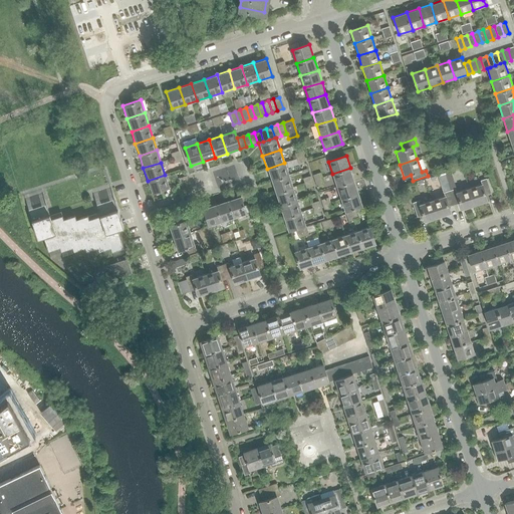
[(288,175),(284,163),(267,169),(271,181),(288,175)]
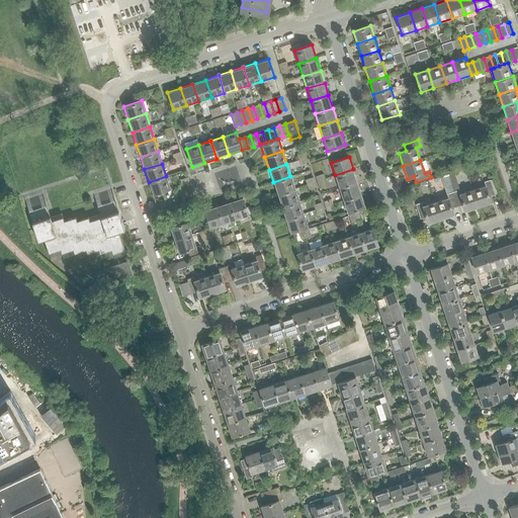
[(357,182),(353,169),(335,175),(339,188),(357,182)]
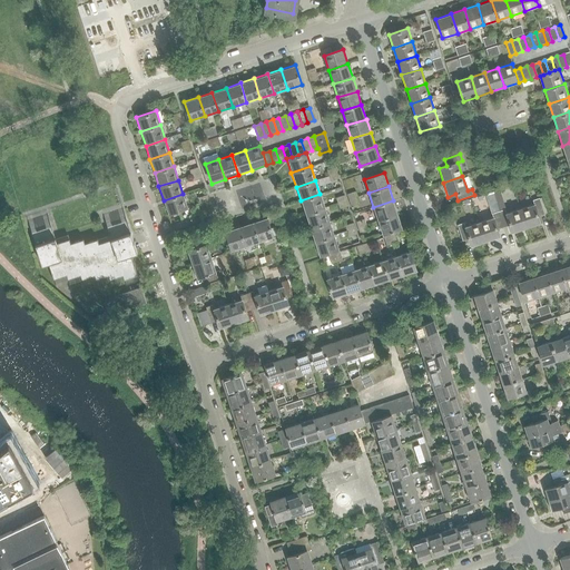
[(492,192),(485,194),(491,214),(492,214),(499,212),(492,192)]
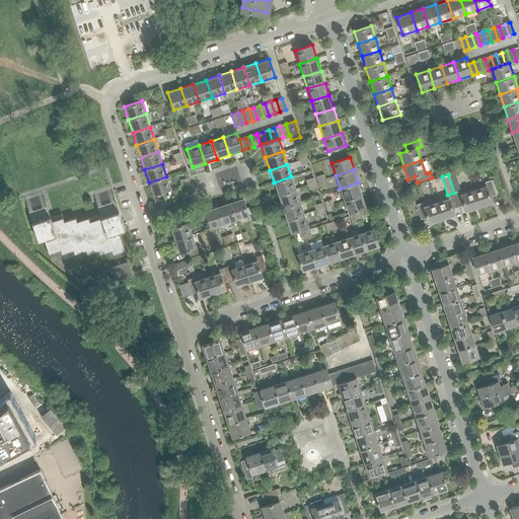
[(170,190),(166,176),(149,182),(153,195),(170,190)]
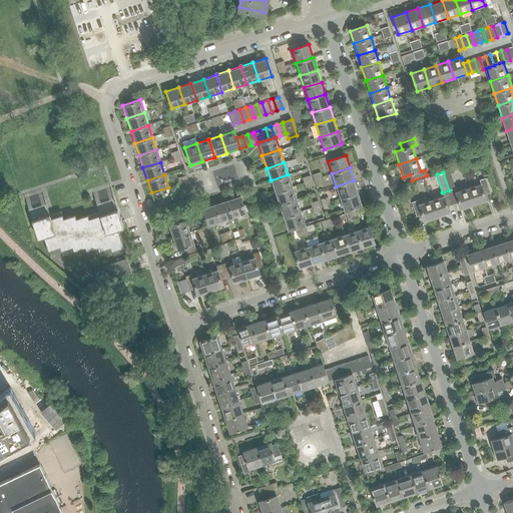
[(293,187),(288,174),(271,180),(275,192),(293,187)]
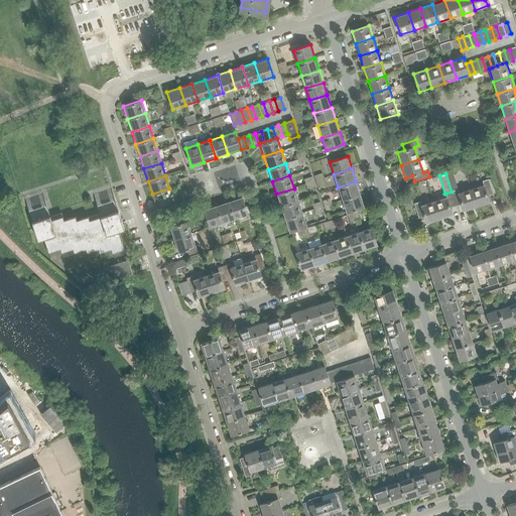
[(484,185),(471,189),(477,207),(489,203),(487,197),(492,195),(488,179),(482,181),(484,185)]
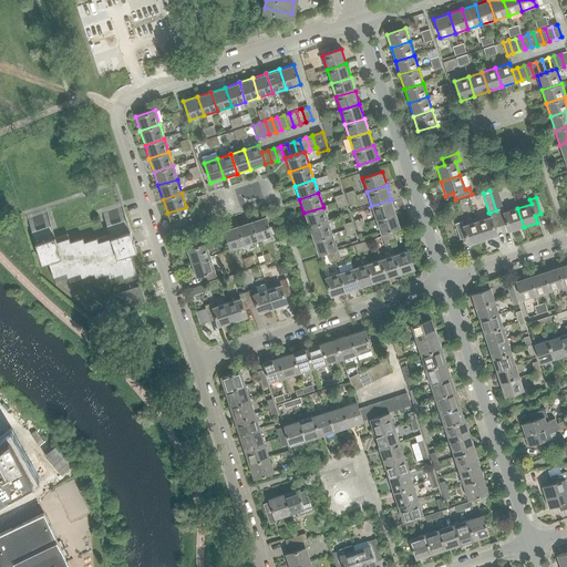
[(395,213),(391,199),(371,206),(375,219),(395,213)]
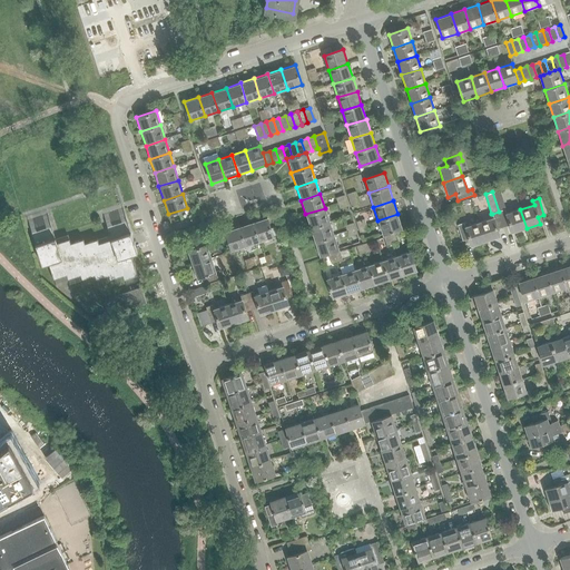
[(82,238),(70,243),(69,238),(56,243),(47,215),(27,220),(39,258),(41,265),(48,263),(53,278),(66,274),(67,278),(80,274),(81,278),(94,275),(96,278),(108,275),(109,279),(123,275),(124,279),(137,275),(130,255),(137,253),(135,246),(123,208),(102,215),(110,239),(98,243),(97,238),(85,243),(82,238)]
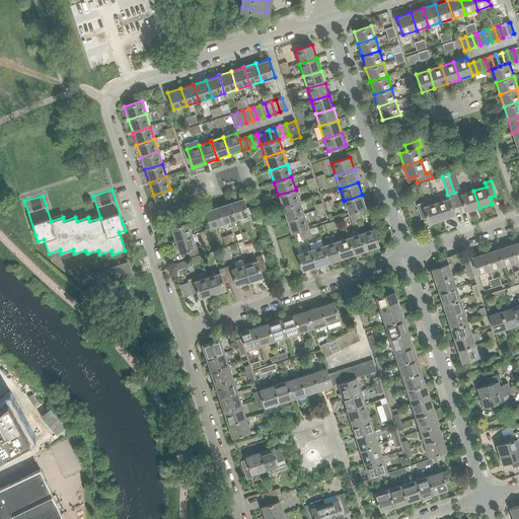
[(278,195),(282,208),(300,202),(296,190),(278,195)]
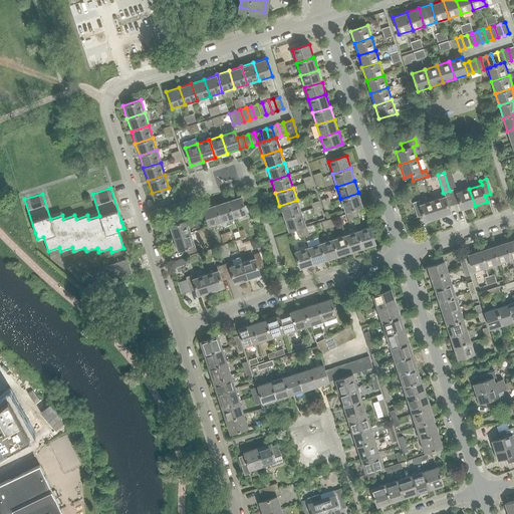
[(450,191),(454,206),(460,204),(462,210),(475,206),(469,189),(457,193),(455,189),(450,191)]
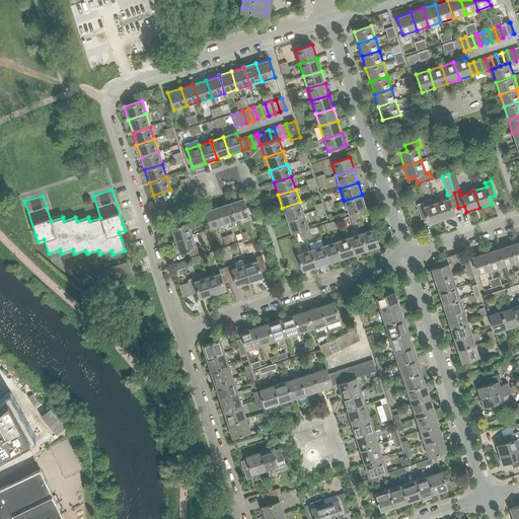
[(449,199),(437,203),(442,220),(455,216),(453,210),(458,208),(454,193),(448,195),(449,199)]
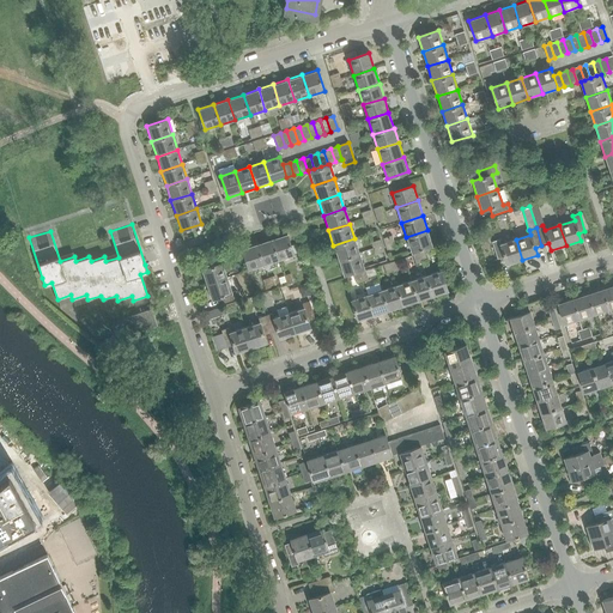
[(406,237),(411,253),(412,253),(432,247),(428,230),(406,237)]
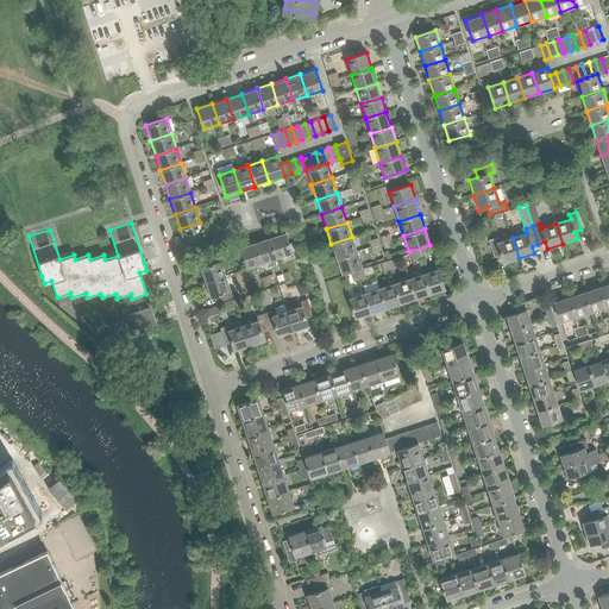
[(286,232),(270,237),(277,258),(293,252),(286,232)]
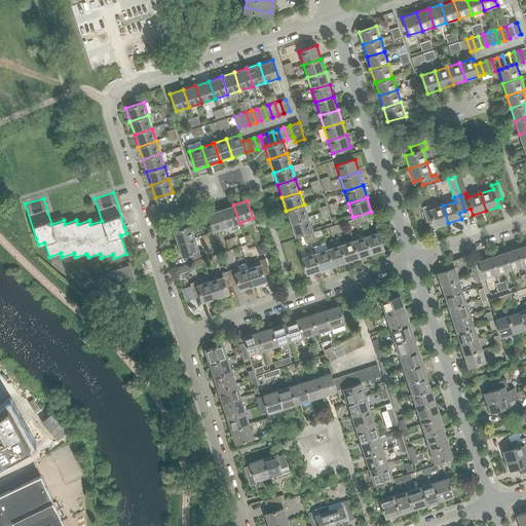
[(233,204),(220,209),(227,227),(239,223),(233,204)]
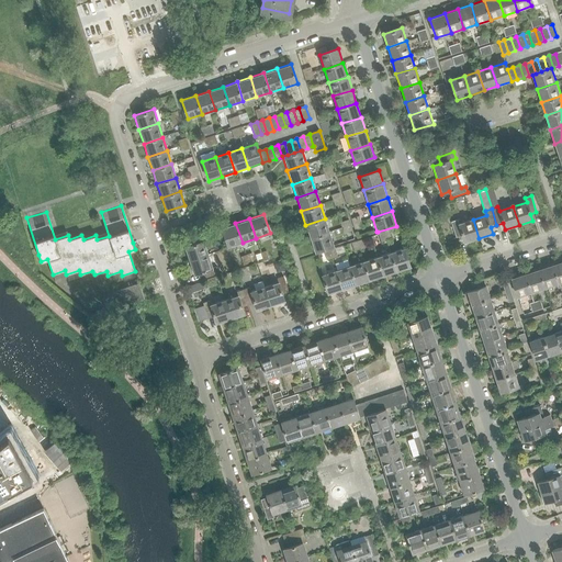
[(329,233),(325,218),(305,225),(310,239),(329,233)]
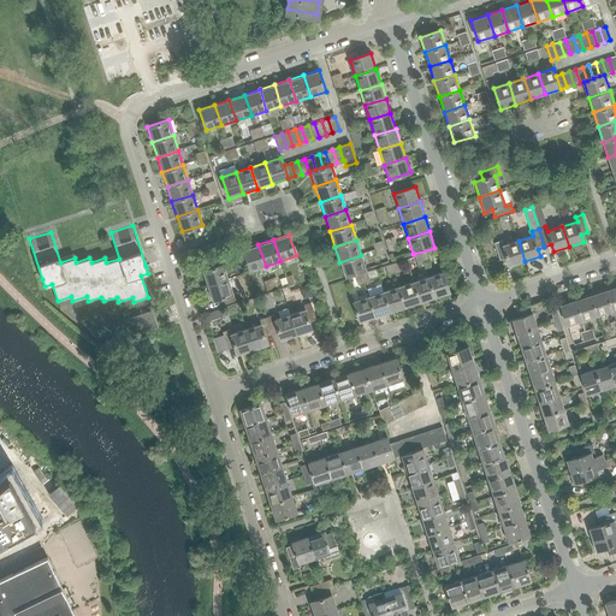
[(509,266),(525,261),(519,241),(503,246),(502,241),(495,243),(499,260),(507,258),(509,266)]
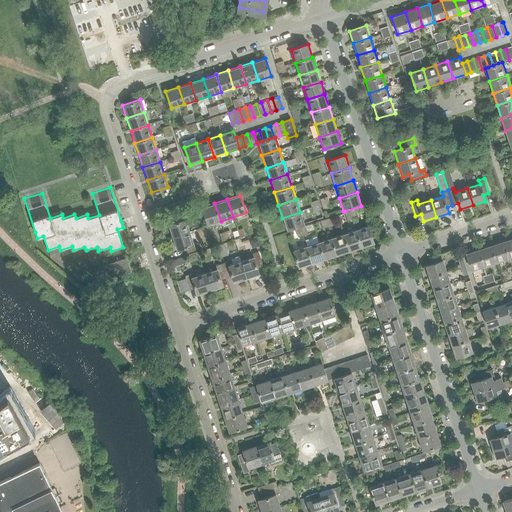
[(208,225),(221,221),(214,203),(202,207),(208,225)]
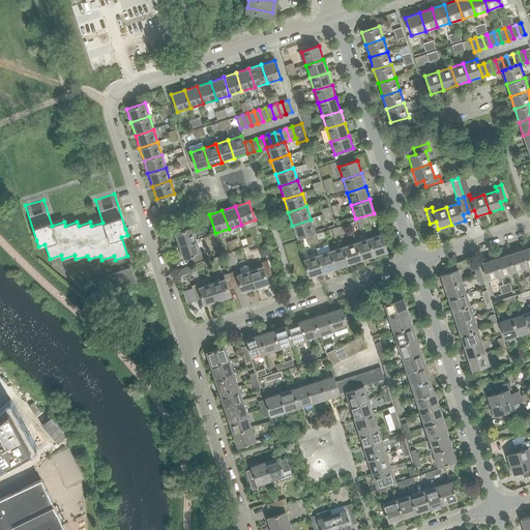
[(178,245),(196,239),(192,228),(196,226),(194,219),(179,225),(181,231),(174,233),(178,245)]
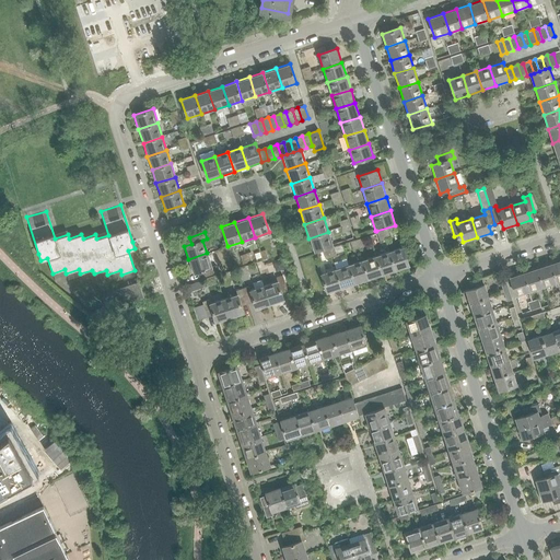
[(333,245),(328,232),(308,238),(313,252),(333,245)]
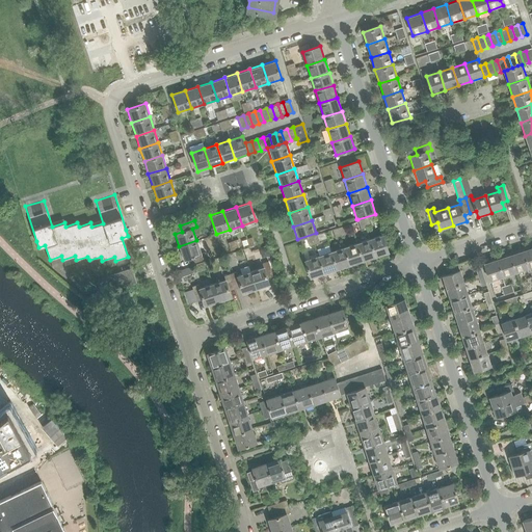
[(382,235),(369,239),(375,258),(389,254),(382,235)]
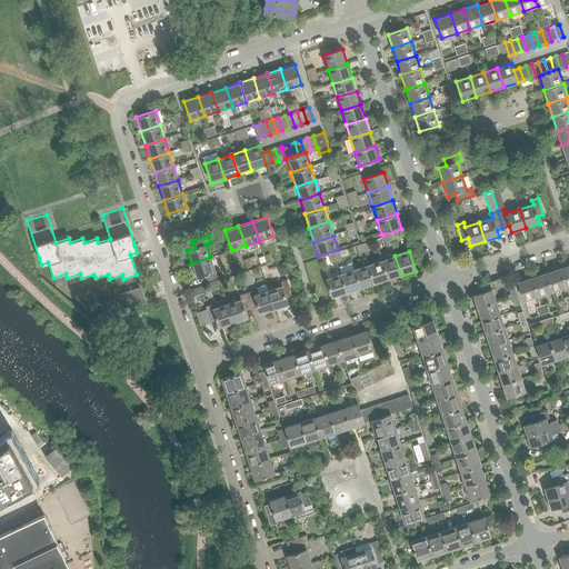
[(273,267),(270,255),(265,256),(268,268),(273,267)]
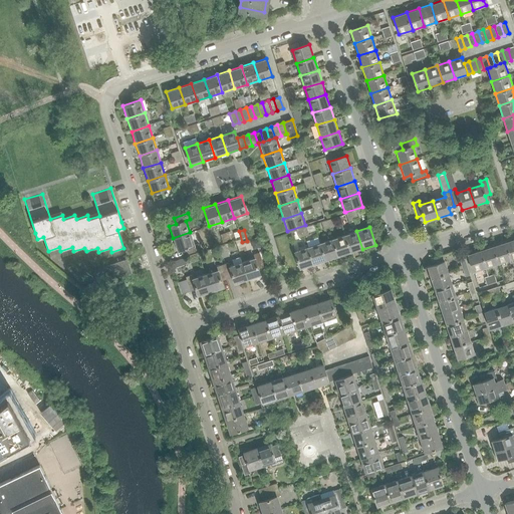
[(344,235),(350,253),(362,249),(356,231),(344,235)]
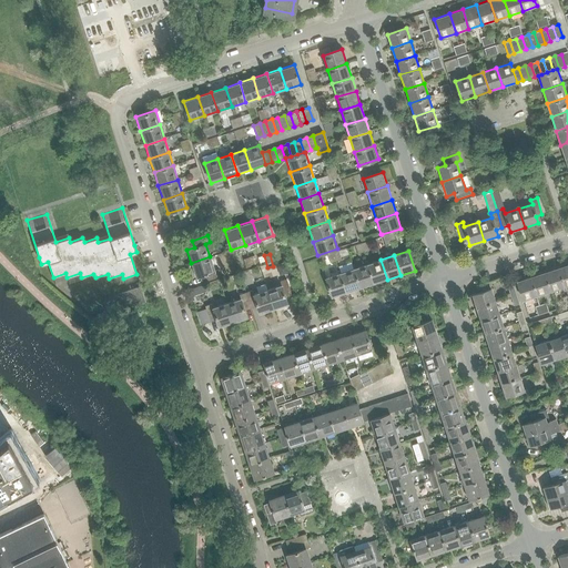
[(214,271),(210,256),(191,263),(195,277),(203,275),(205,282),(221,276),(219,270),(214,271)]
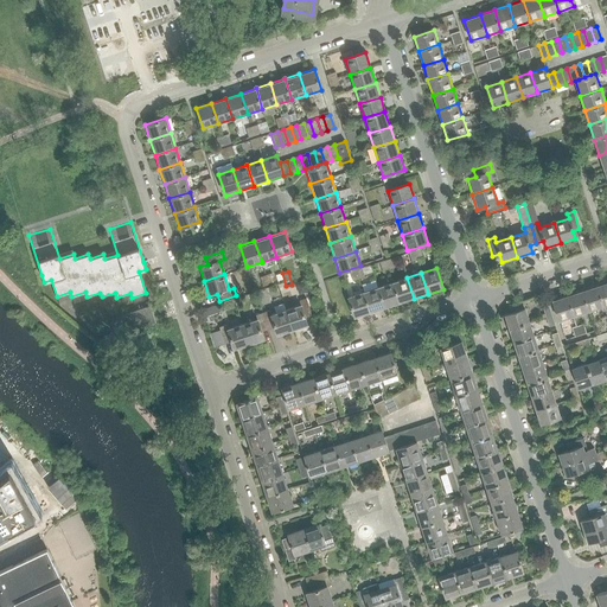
[(407,278),(393,282),(400,304),(414,299),(407,278)]
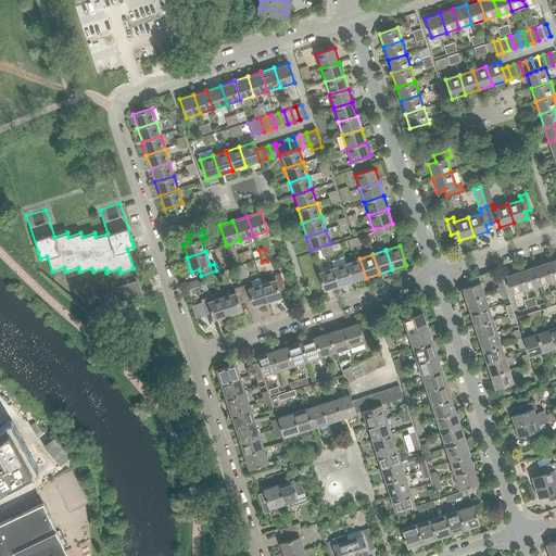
[(555,257),(545,262),(553,280),(555,279),(555,257)]
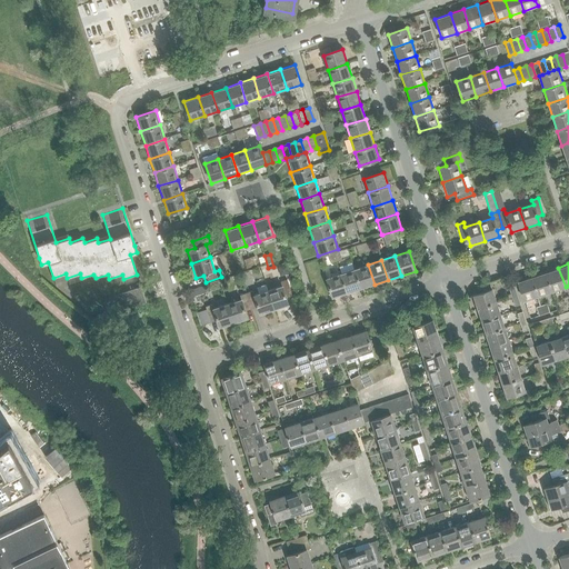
[(353,269),(360,289),(375,285),(368,265),(353,269)]
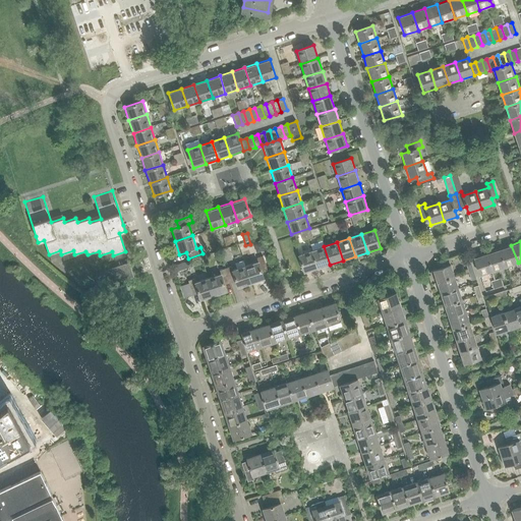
[(511,245),(500,249),(506,267),(518,263),(511,245)]
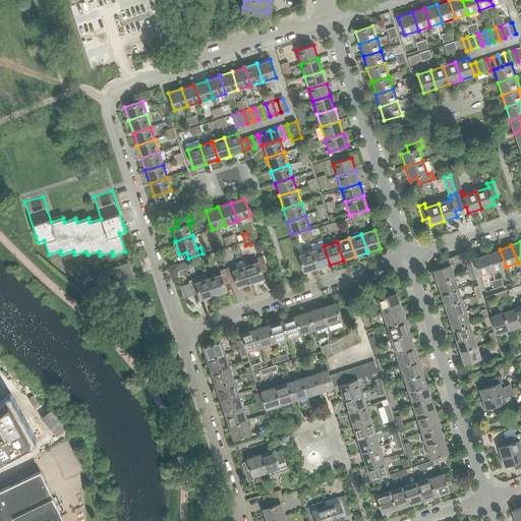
[(324,246),(311,250),(317,269),(330,265),(324,246)]
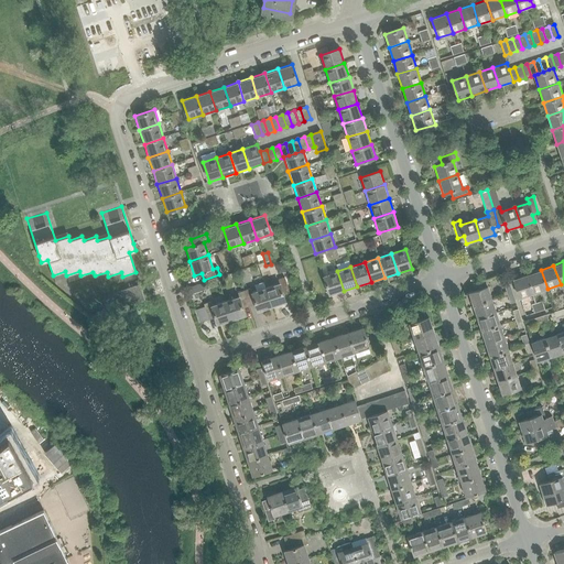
[(541,270),(527,274),(533,293),(548,289),(541,270)]
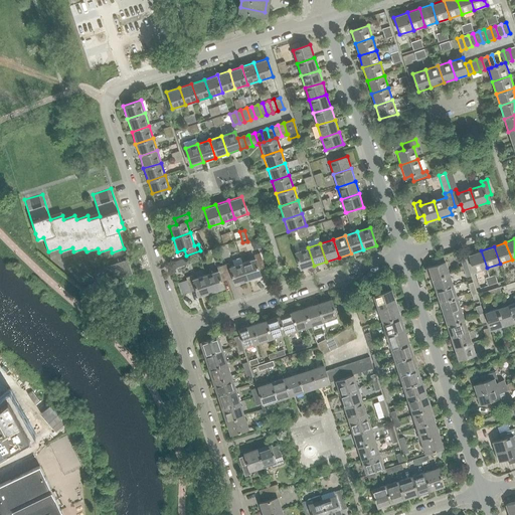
[(308,247),(295,252),(301,270),(314,266),(308,247)]
